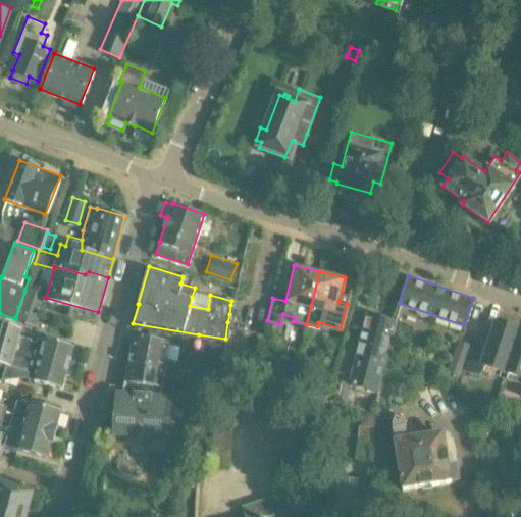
[(18,307),(15,317),(34,324),(38,311),(31,308),(36,295),(24,291),(18,307)]
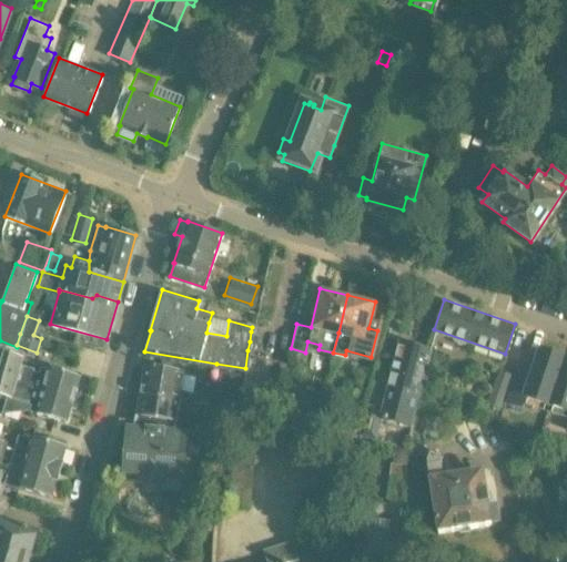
[(256,343),(259,334),(251,331),(250,341),(256,343)]
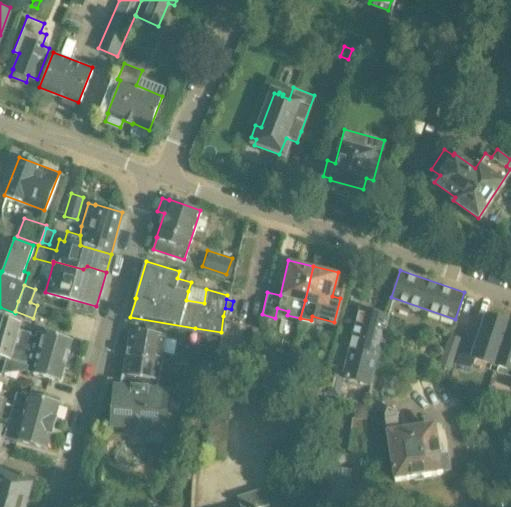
[(369,383),(387,314),(359,307),(342,376),(369,383)]
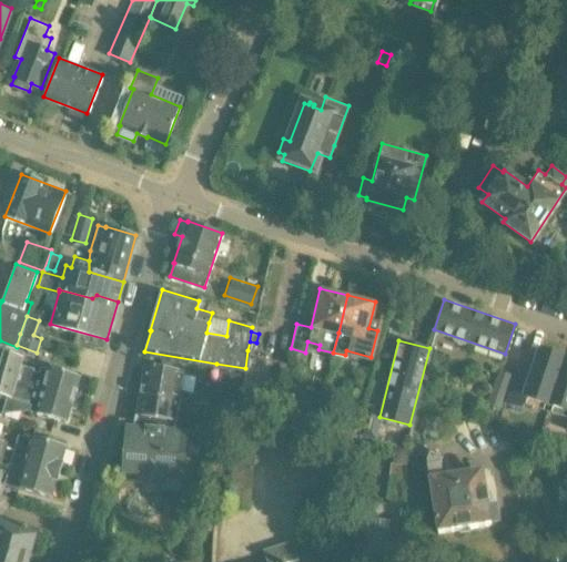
[(548,404),(564,356),(538,348),(529,374),(517,369),(507,400),(520,405),(524,395),(548,404)]
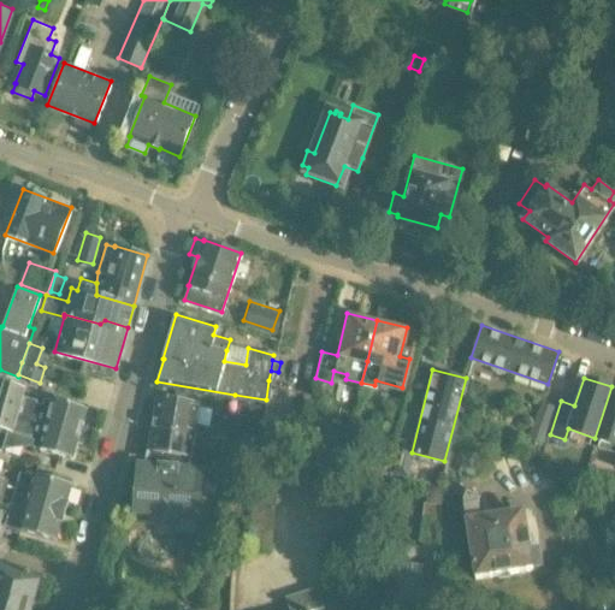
[(309,431),(319,395),(285,389),(287,384),(268,380),(266,400),(264,415),(259,445),(303,452),(309,431)]
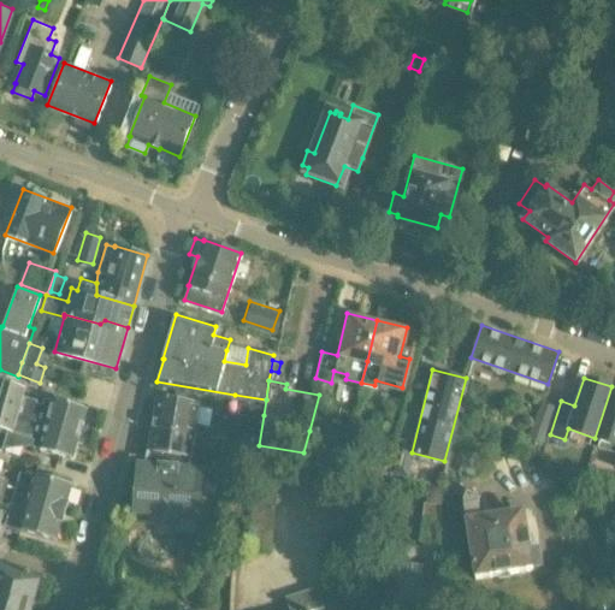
[(5,382),(0,398),(0,409),(84,433),(87,426),(81,425),(86,408),(76,406),(77,401),(53,394),(52,400),(43,397),(41,402),(21,397),(23,386),(5,382)]
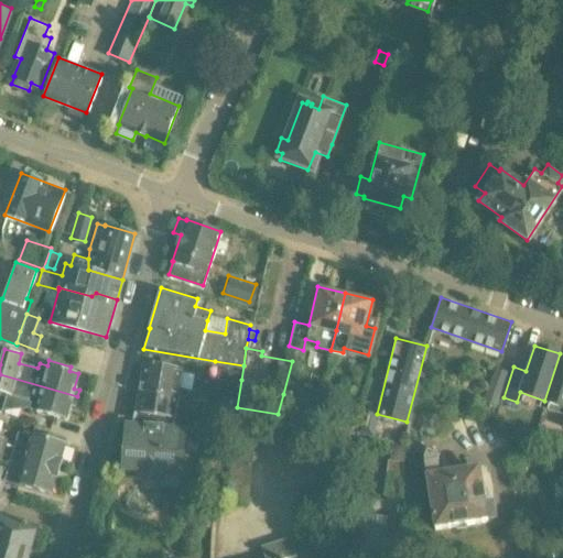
[(562,424),(562,354),(560,353),(544,401),(562,406),(562,423),(562,424)]
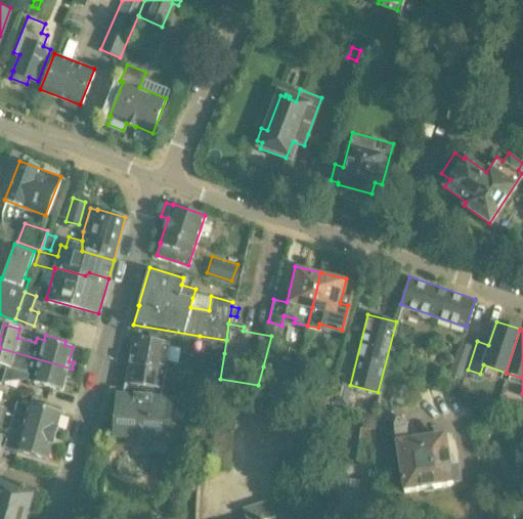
[(133,337),(128,362),(165,366),(164,375),(176,377),(177,369),(178,361),(167,359),(169,343),(133,337)]
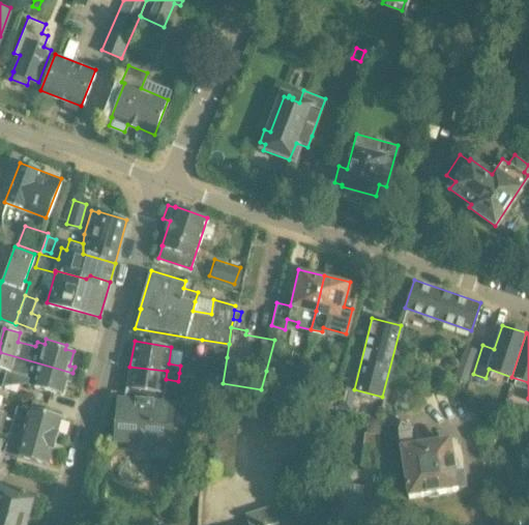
[(465,381),(477,348),(464,344),(452,376),(465,381)]
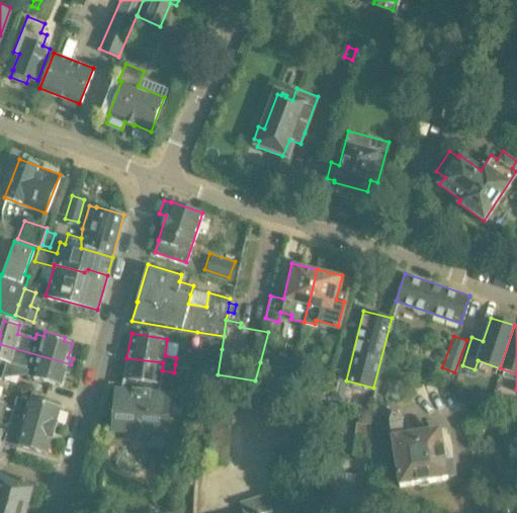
[(196,370),(211,373),(219,343),(202,339),(196,370)]
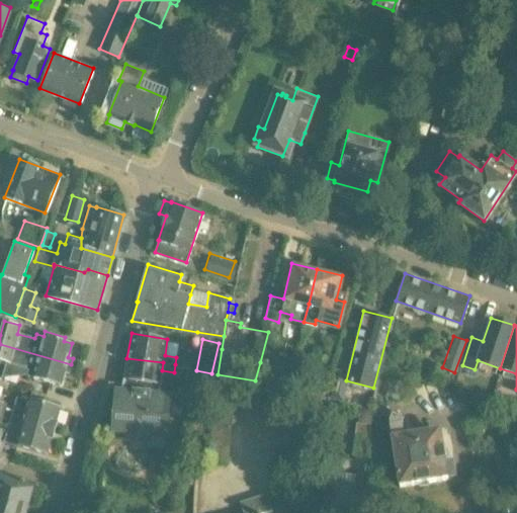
[(71,364),(0,344),(0,357),(9,361),(8,363),(27,368),(25,373),(60,383),(64,369),(69,371),(71,364)]
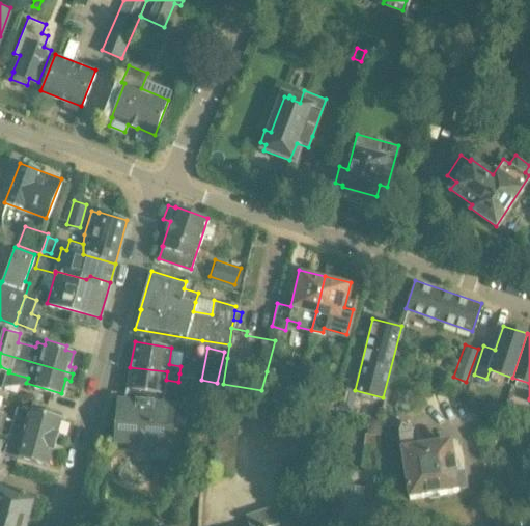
[(163,398),(166,380),(167,371),(130,367),(126,395),(163,398)]
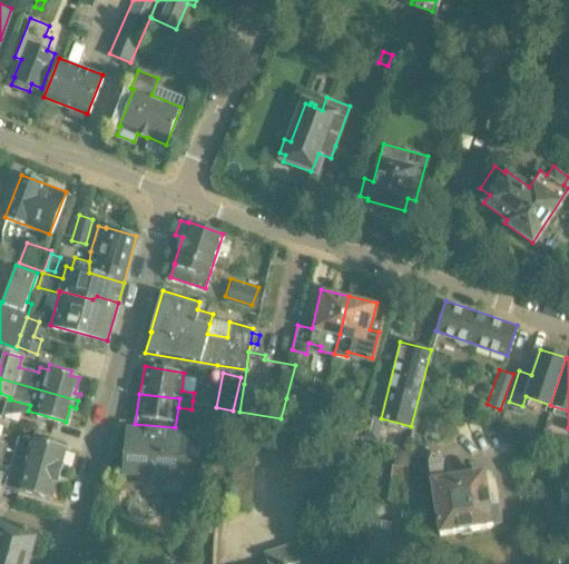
[(281,418),(302,424),(306,403),(286,398),(281,418)]
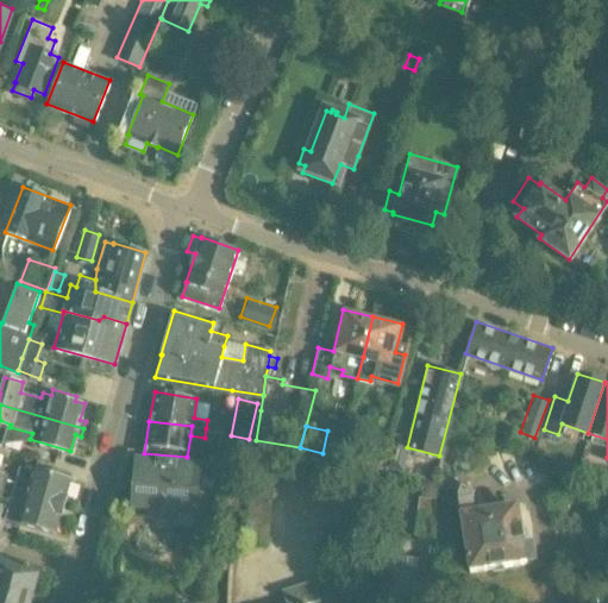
[(220,440),(221,431),(206,428),(205,438),(220,440)]
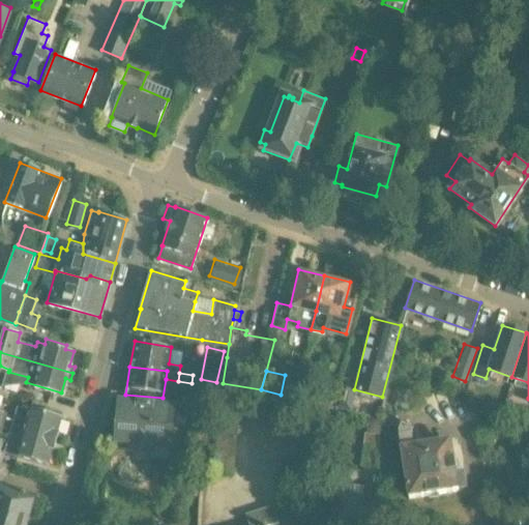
[(304,398),(310,382),(296,377),(291,394),(293,394),(292,399),(300,401),(301,397),(304,398)]
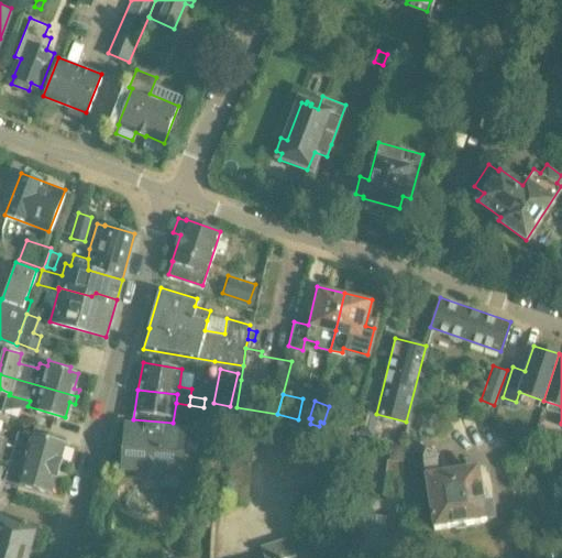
[(432,431),(438,408),(423,405),(418,428),(432,431)]
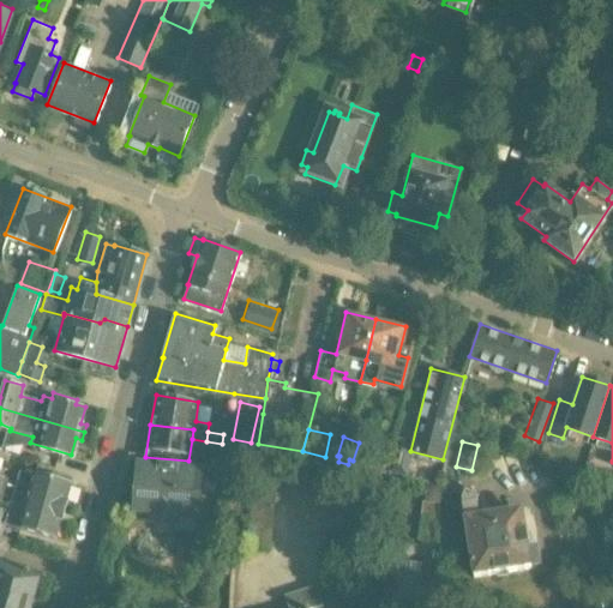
[(145,457),(139,457),(134,509),(151,510),(150,517),(173,519),(175,510),(196,511),(198,480),(232,482),(234,465),(188,462),(188,461),(145,457)]
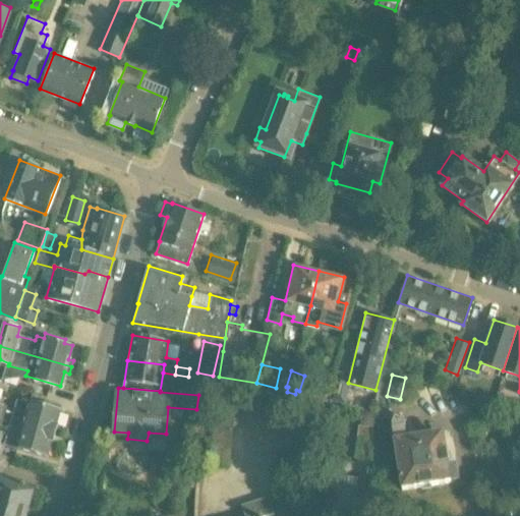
[(27,401),(15,398),(13,405),(15,405),(10,420),(54,433),(56,423),(55,423),(59,409),(27,400),(27,401)]
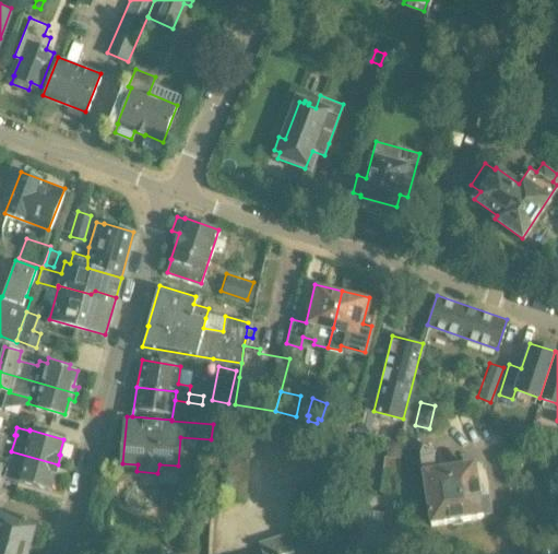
[(395,492),(400,456),(401,438),(386,437),(380,490),(395,492)]
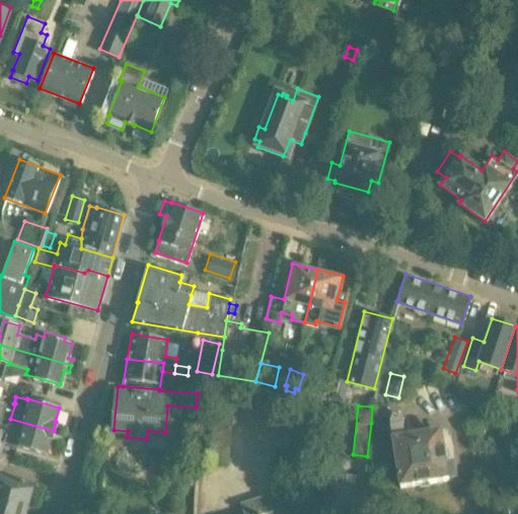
[(404,435),(400,413),(392,414),(389,421),(399,485),(448,478),(440,429),(404,435)]
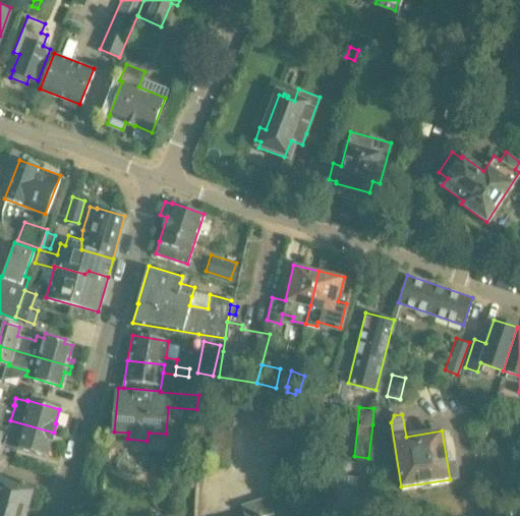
[(51,442),(54,433),(10,420),(6,435),(5,435),(3,443),(4,443),(46,455),(50,441),(51,442)]
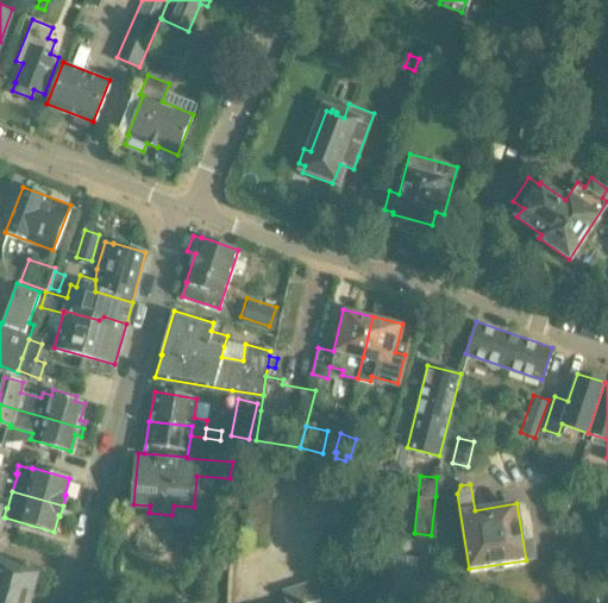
[(0,591),(29,601),(32,590),(35,590),(41,570),(38,569),(1,558),(8,532),(0,528),(0,591)]
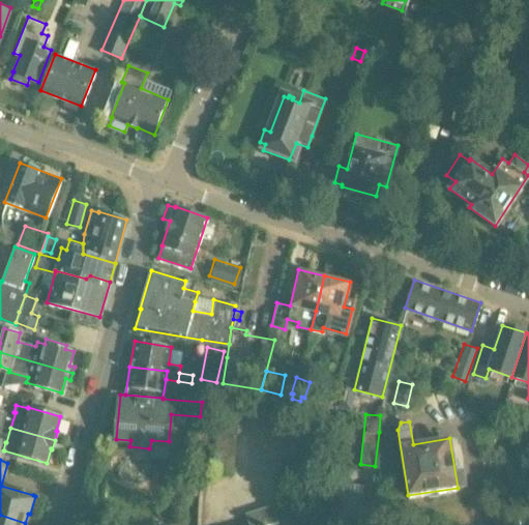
[(332,484),(327,524),(335,524),(358,524),(362,495),(361,495),(343,493),(345,475),(333,473),(332,484)]
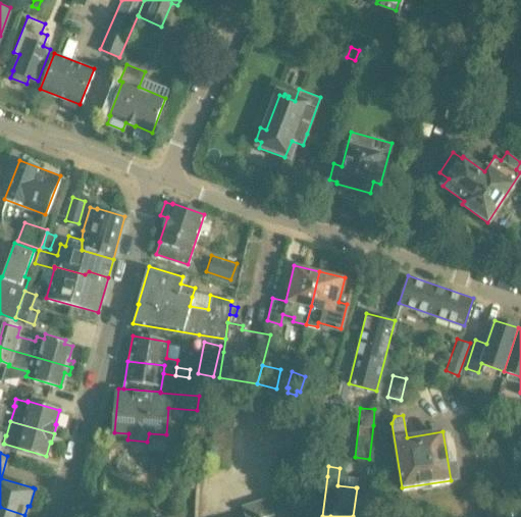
[(262,516),(274,512),(269,496),(242,504),(245,516),(262,516)]
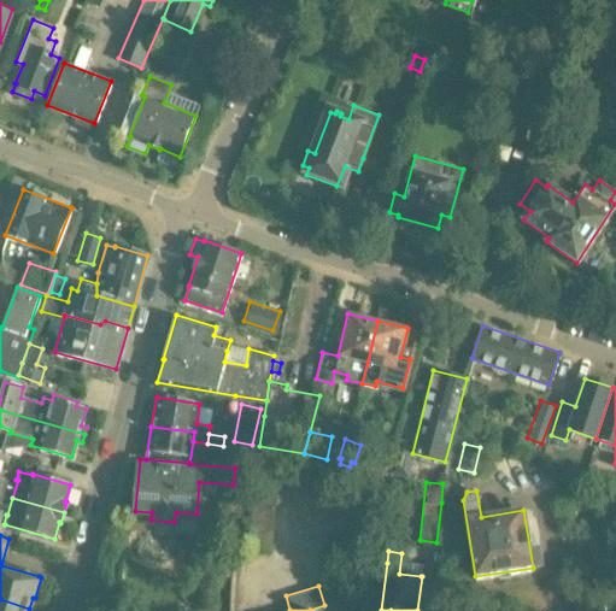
[(0,610),(28,610),(29,609),(0,599),(0,610)]
